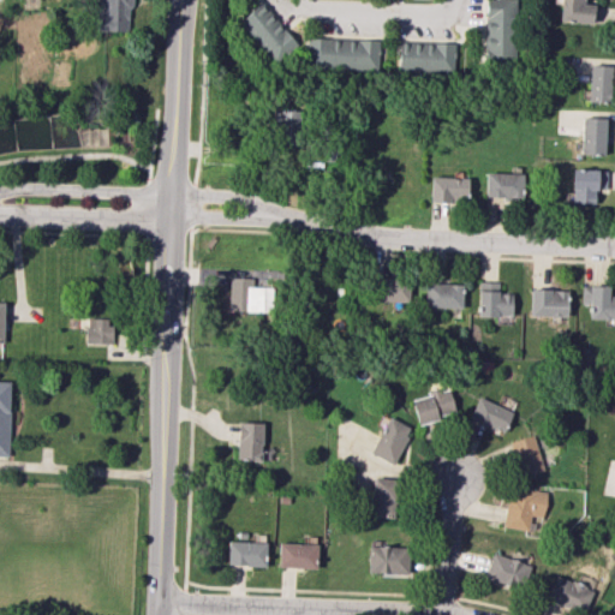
[(130,31),(130,0),(94,0),(94,30),(130,31)]
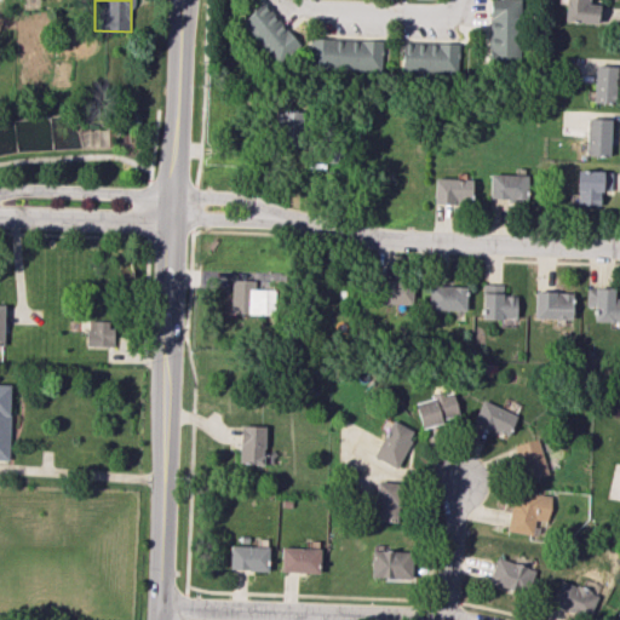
[(489,0),(489,62),(516,62),(516,0),(489,0)]
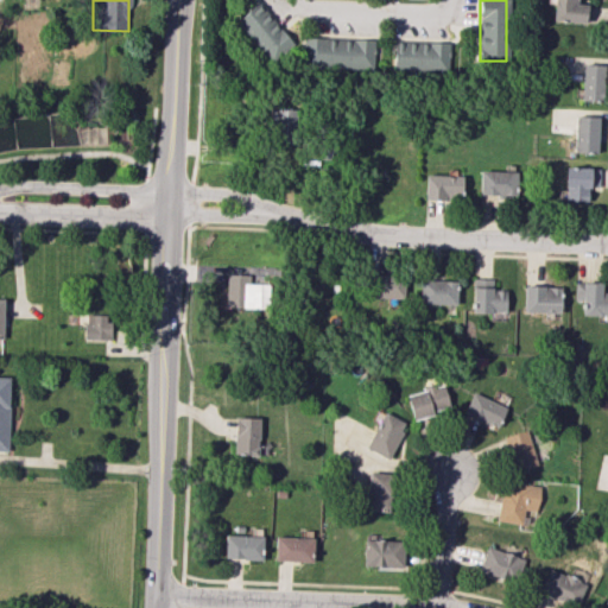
[(552,0),(552,20),(584,23),(586,4),(576,4),(576,0),(552,0)]
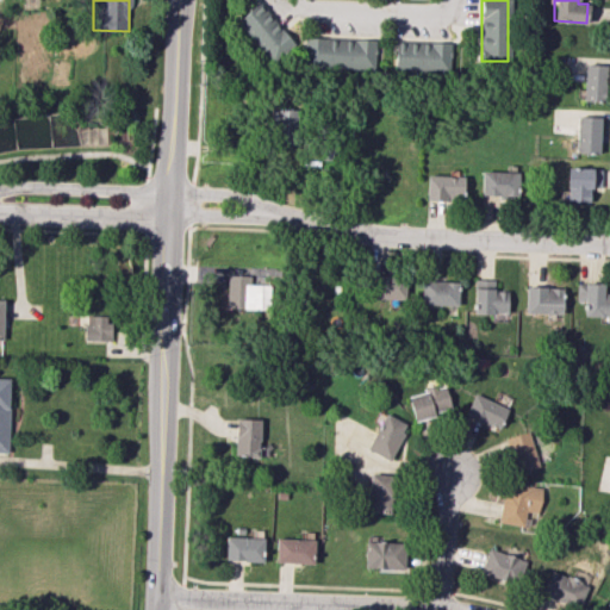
[(235,23),(272,63),(294,42),(257,2),(235,23)]
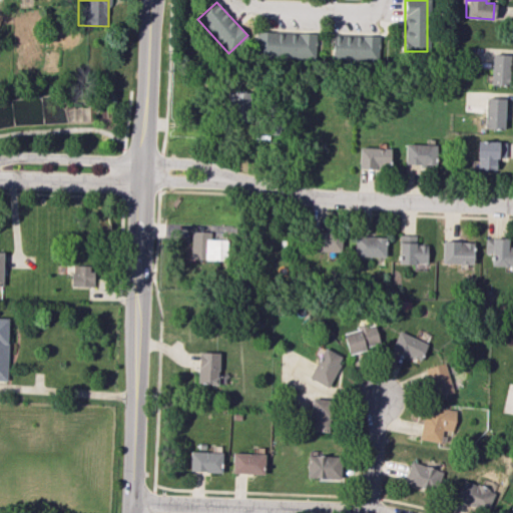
[(316,57),(316,33),(255,32),(255,56),(316,57)]
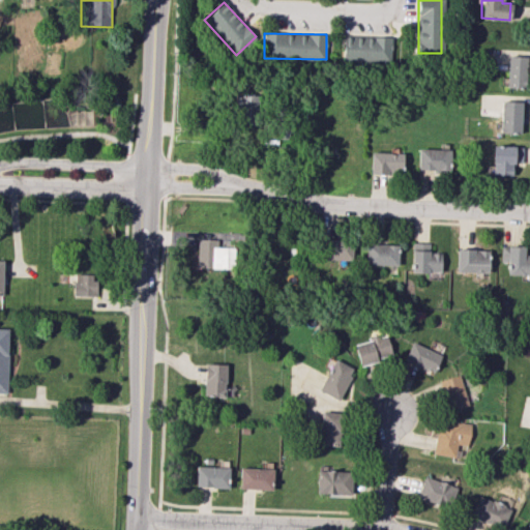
[(344,62),(392,61),(391,36),(343,37),(344,62)]
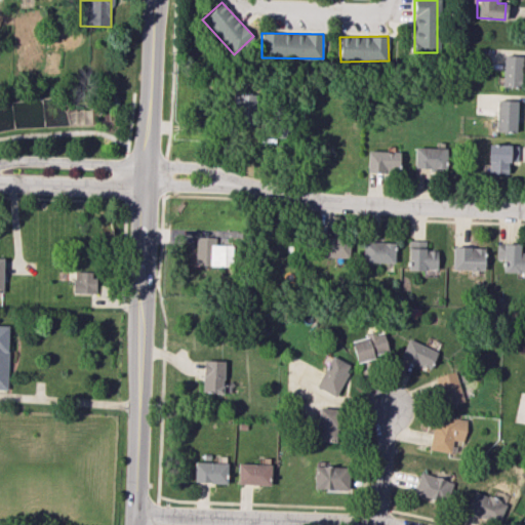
[(521,56),(502,55),(501,86),(520,87),(521,56)]
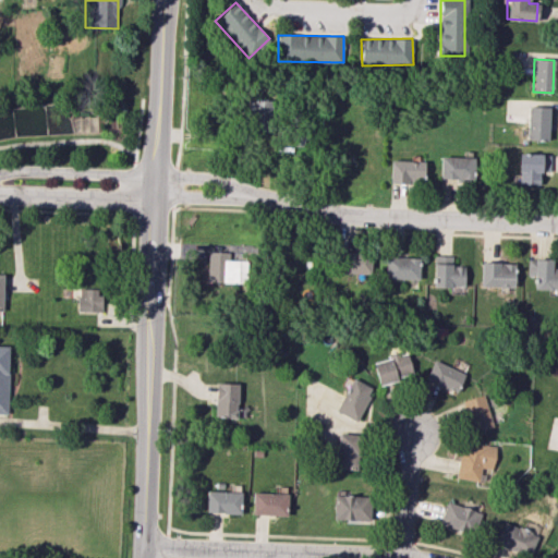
[(247,132),(271,132),(273,100),(249,99),(247,132)]
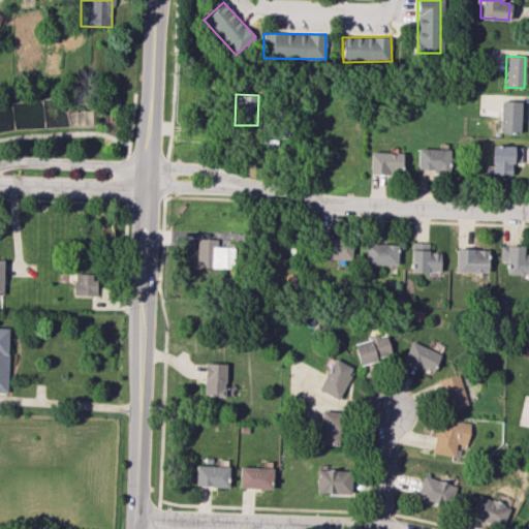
[(519,133),(520,101),(500,101),(499,132),(519,133)]
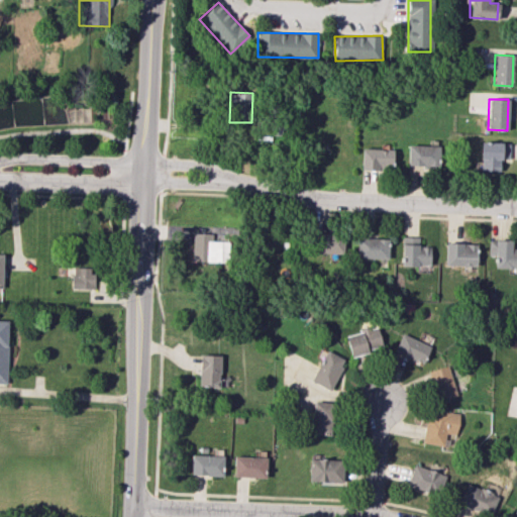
[(509,159),(509,142),(481,142),(480,171),(500,172),(500,159),(509,159)]
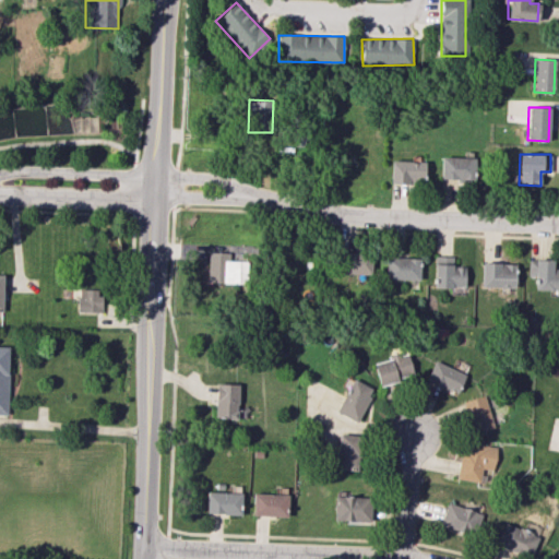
[(440,179),(475,180),(475,157),(441,157),(440,179)]
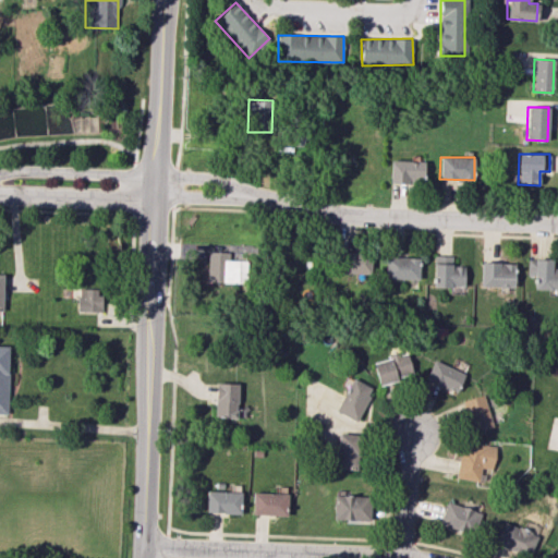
[(389,182),(423,184),(424,161),(390,160),(389,182)]
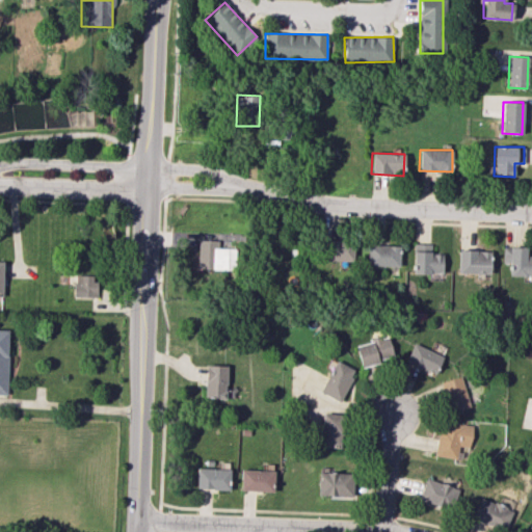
[(196,269),(235,269),(235,248),(218,248),(218,240),(197,239),(196,269)]
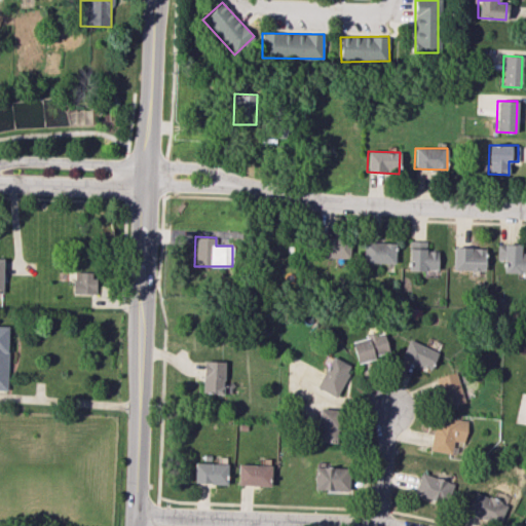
[(349,258),(349,238),(321,237),(321,257),(349,258)]
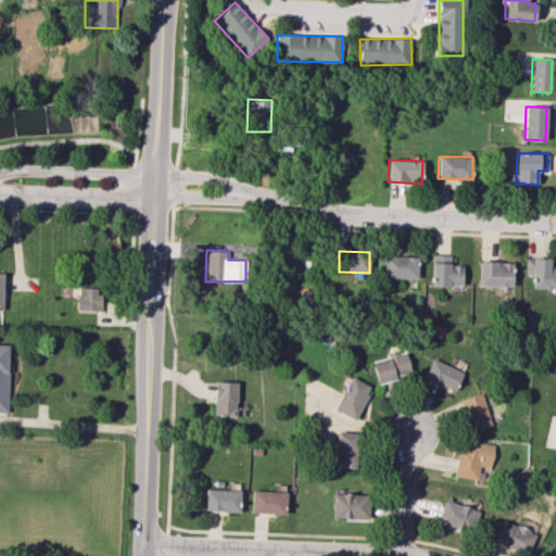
[(450,255),(432,254),(431,286),(463,287),(463,265),(450,265),(450,255)]
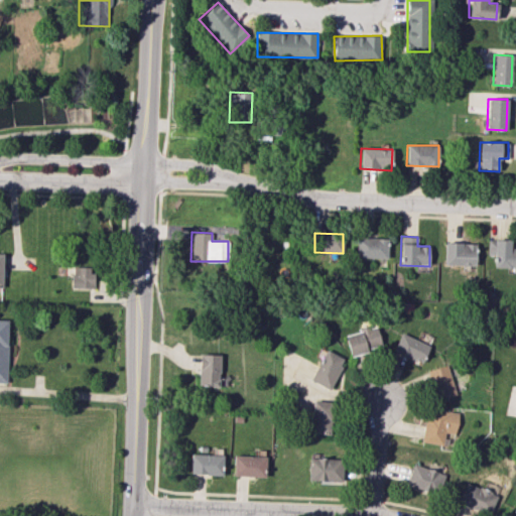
[(387,238),(356,238),(356,257),(387,258),(387,238)]
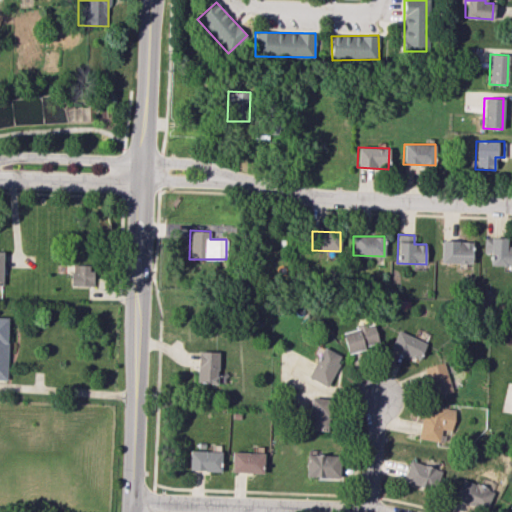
[(511,264),(511,246),(506,246),(506,237),(483,238),(484,254),(490,254),(490,265),(511,264)]
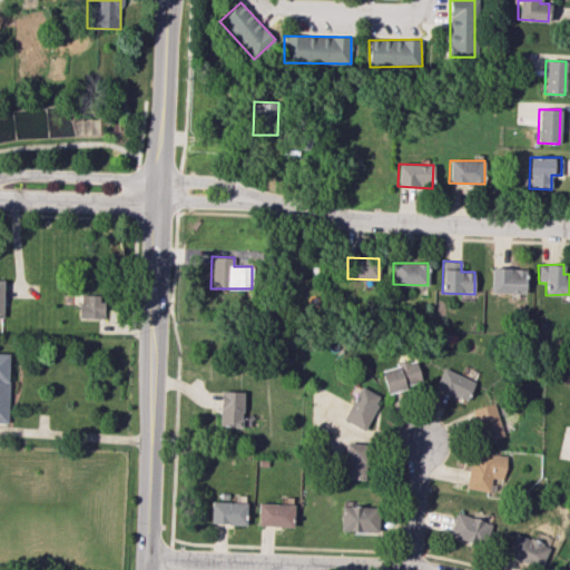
[(524,293),(526,269),(491,268),(490,293),(524,293)]
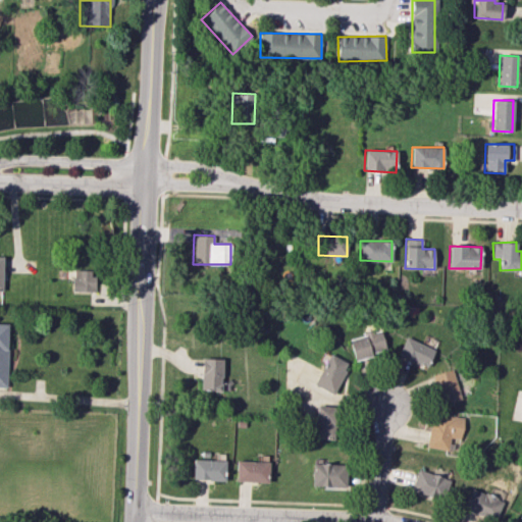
[(94,292),(94,270),(73,270),(73,292),(94,292)]
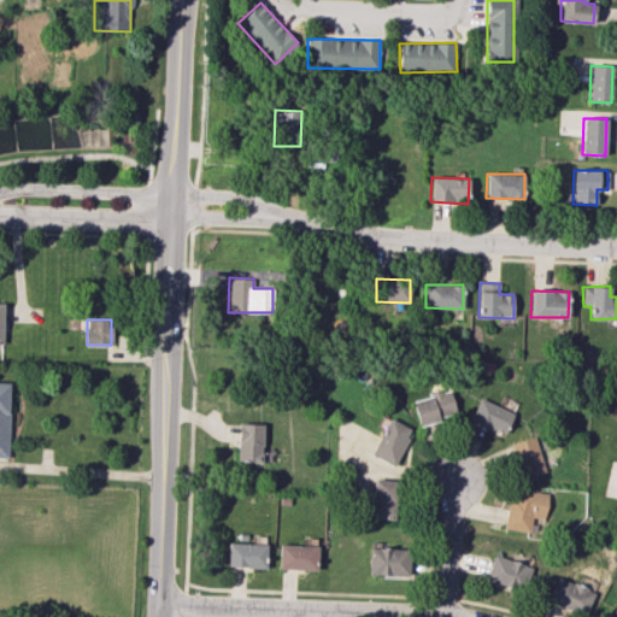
[(0,457),(7,457),(10,382),(0,382),(0,457)]
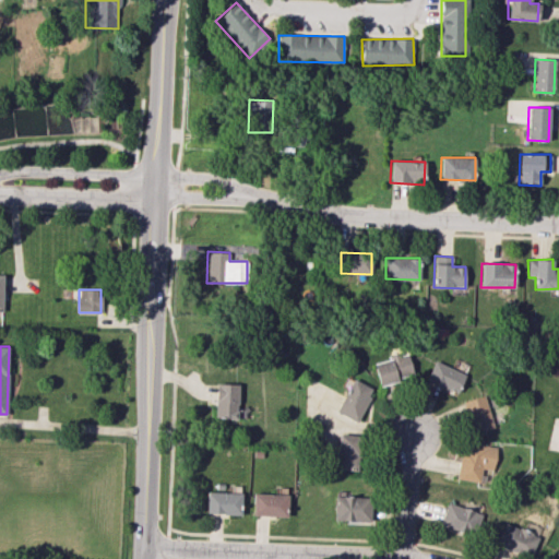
[(379,384),(414,376),(408,354),(373,363),(379,384)]
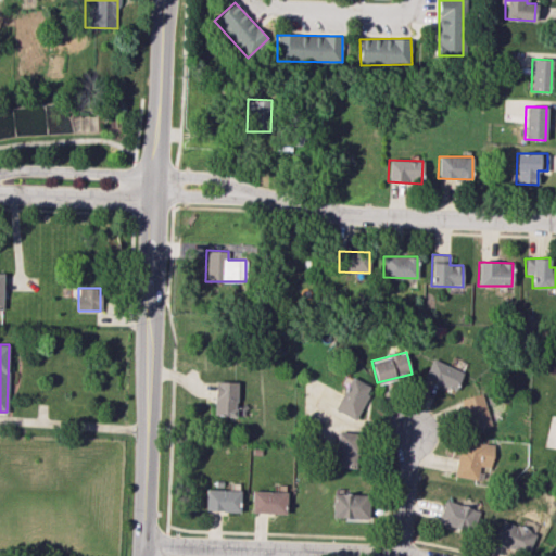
[(422,379),(454,392),(463,373),(431,358),(422,379)]
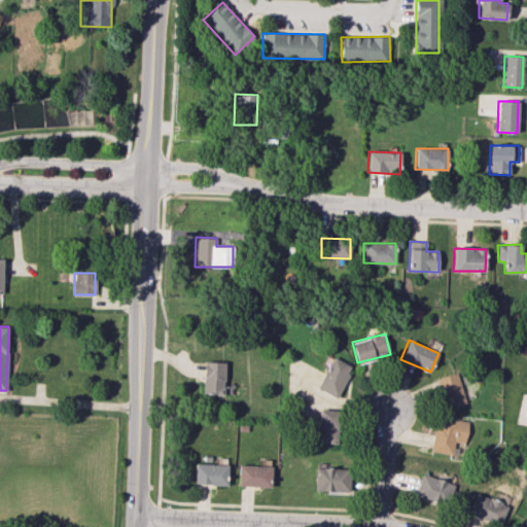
[(336,397),(352,366),(332,357),(316,387),(336,397)]
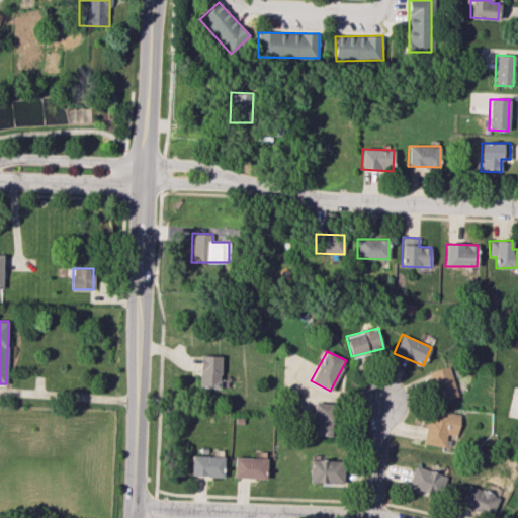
[(198,386),(220,387),(221,356),(199,355),(198,386)]
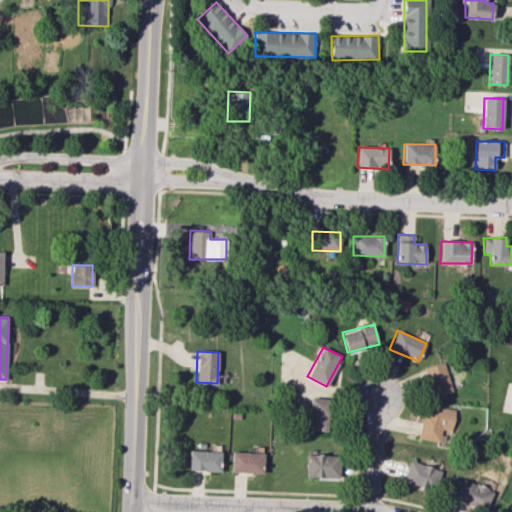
[(429,397),(452,391),(443,361),(420,368),(429,397)]
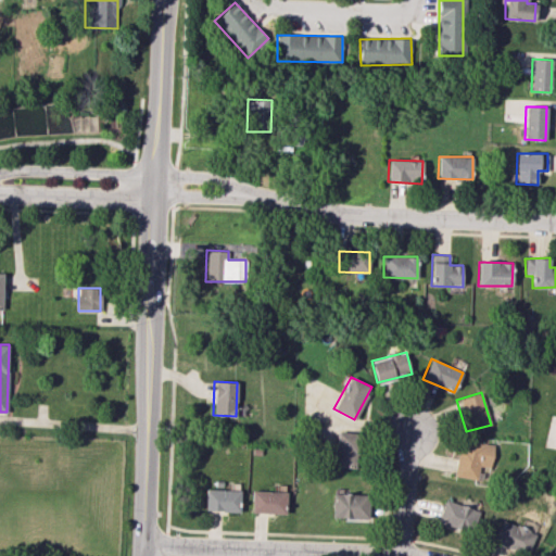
[(335,467),(356,468),(357,432),(337,431),(335,467)]
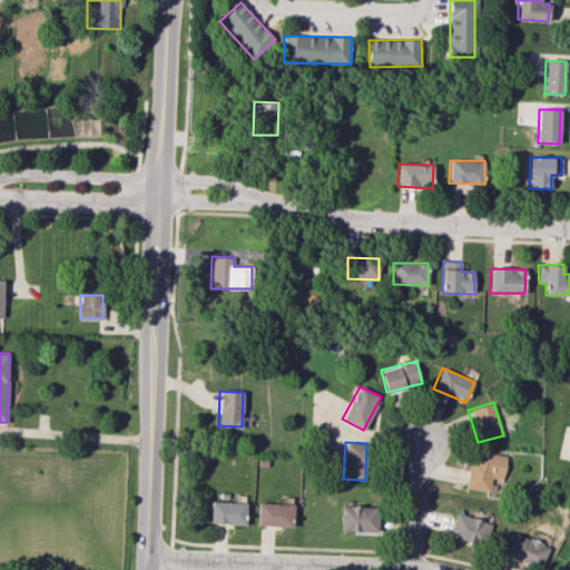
[(465,489),(488,492),(490,478),(502,480),(507,457),(472,451),(465,489)]
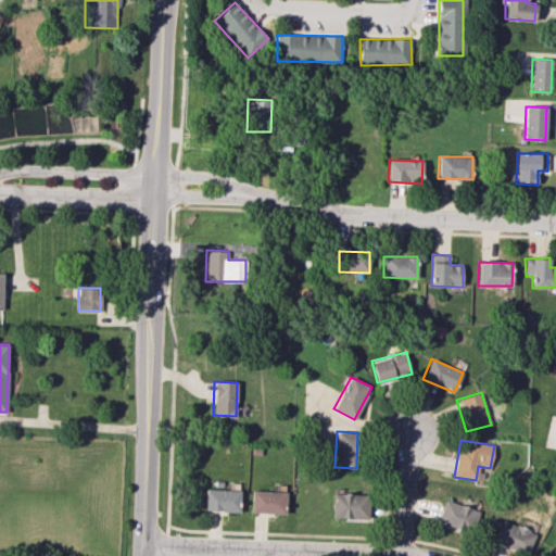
[(239,512),(240,490),(205,489),(204,510),(239,512)]
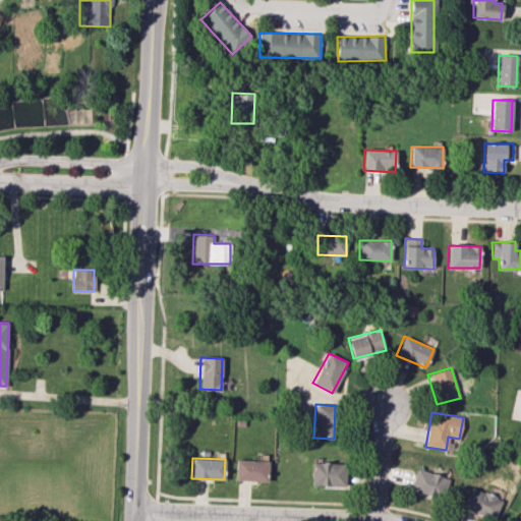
[(267,481),(268,461),(235,459),(234,480),(267,481)]
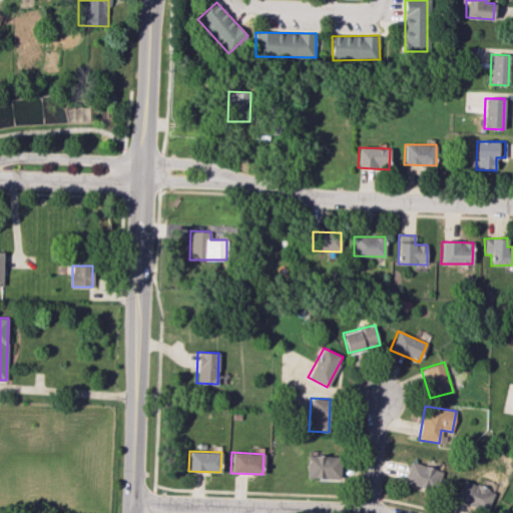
[(338,456),(307,455),(306,477),(338,478),(338,456)]
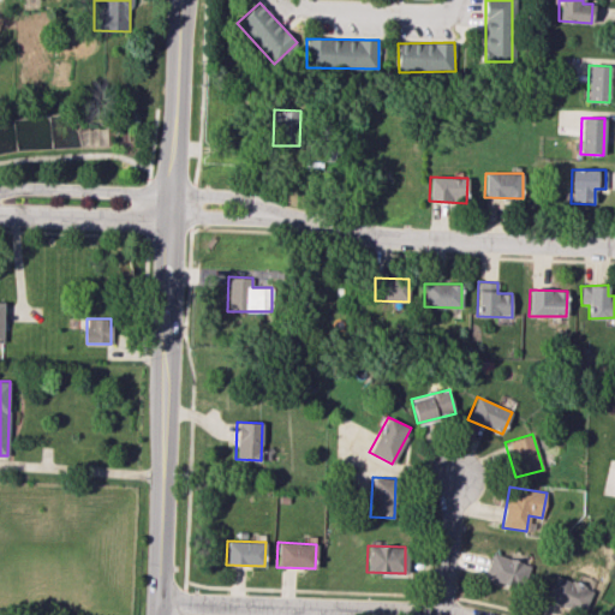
[(524,589),(530,562),(490,554),(484,580),(524,589)]
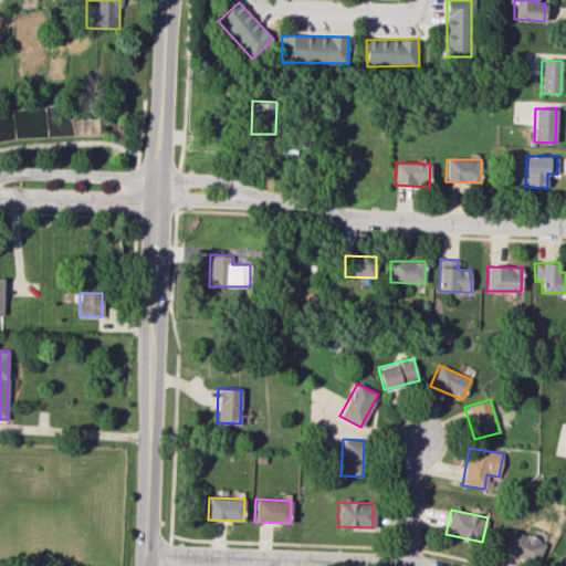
[(502,549),(536,565),(546,544),(512,528),(502,549)]
